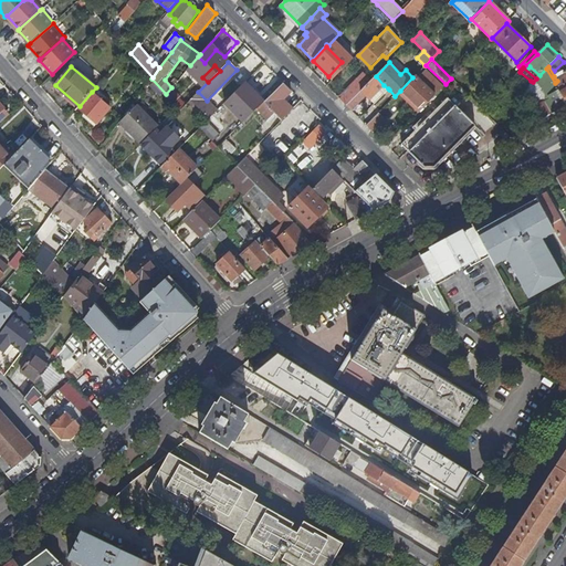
[(417,77),(405,91),(422,108),(427,104),(442,87),(426,70),(417,77)]
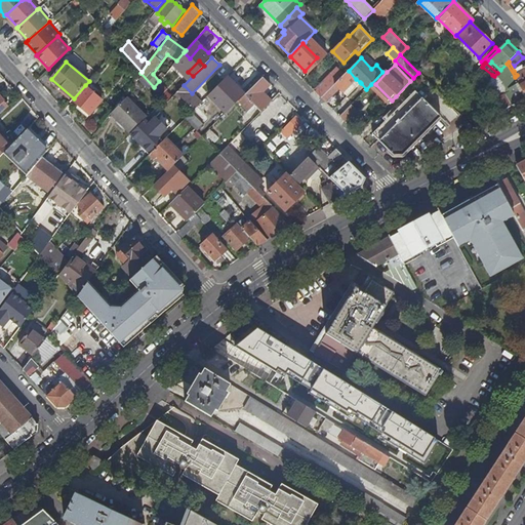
[(524,65),(514,71),(517,75),(524,70),(524,65)]
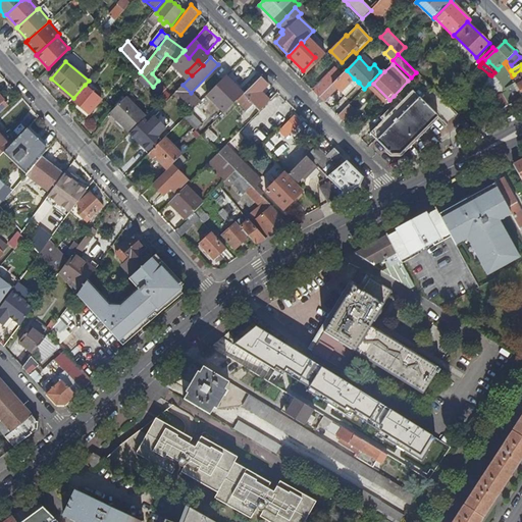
[(507,106),(489,74),(479,66),(474,70),(497,111),(507,106)]
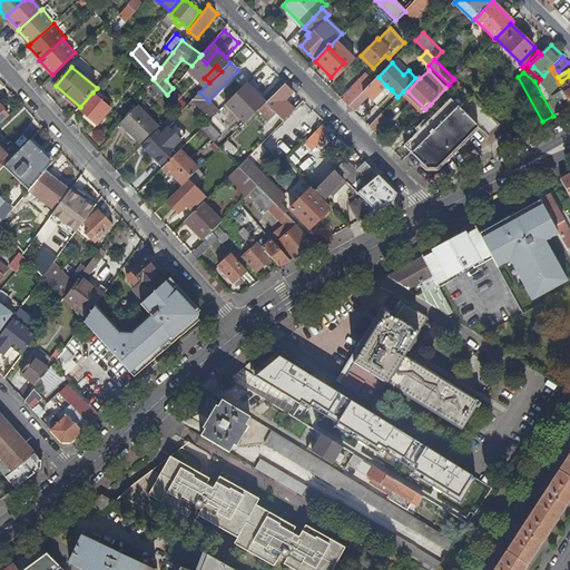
[(420,78),(418,76),(415,78),(403,91),(405,94),(408,91),(420,78)]
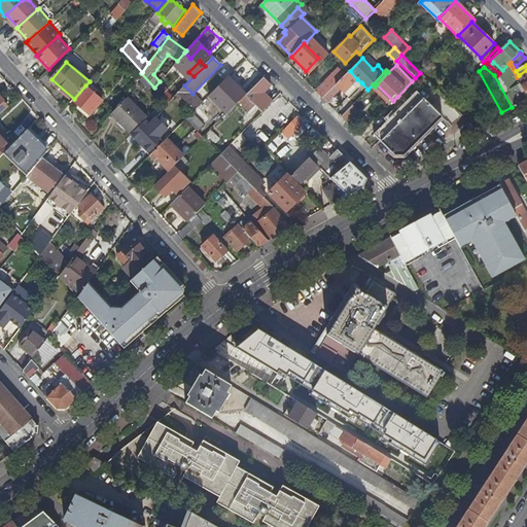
[(514,91),(521,102),(526,99),(526,70),(519,75),(523,85),(520,86),(514,91)]
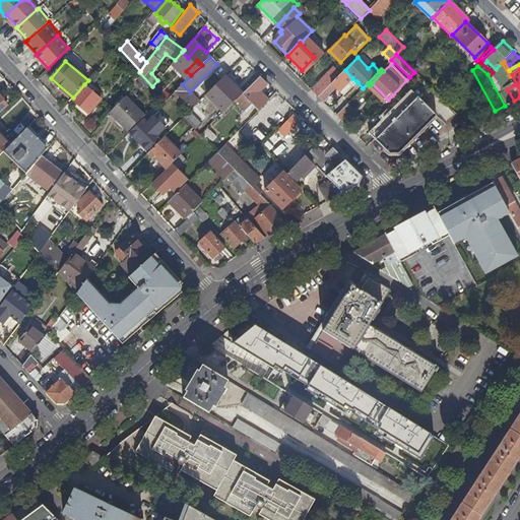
[(352,78),(345,70),(336,79),(319,96),(323,101),(334,89),(338,92),(342,96),(352,86),(348,82),(352,78)]
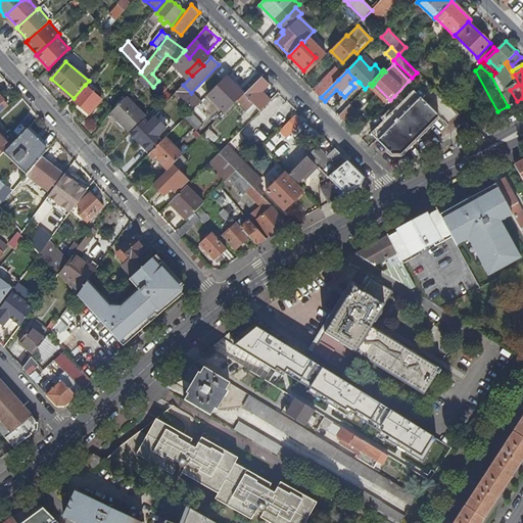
[(331,73),(314,90),(321,97),(338,80),(331,73)]
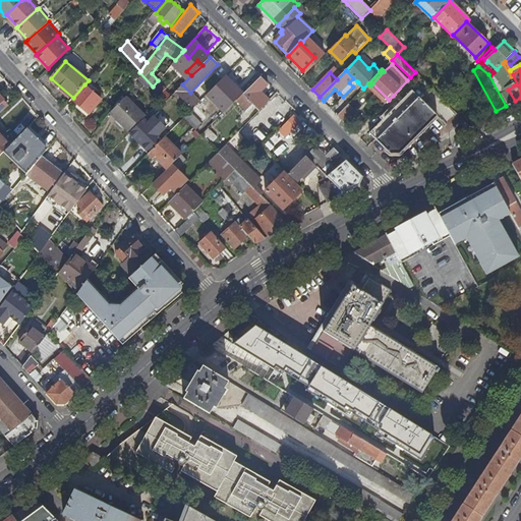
[(208,95),(224,111),(235,101),(242,94),(225,76),(208,95)]
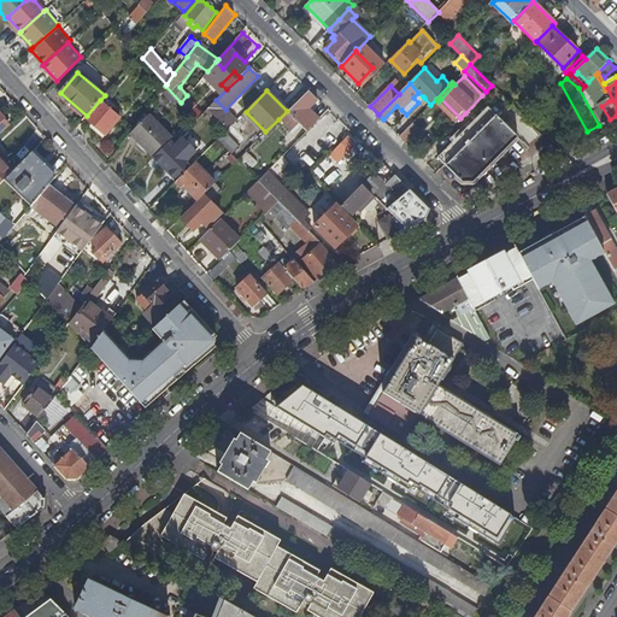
[(299,124),(307,131),(319,119),(309,109),(317,100),(309,90),(287,112),(287,111),(278,119),(291,131),(299,124)]
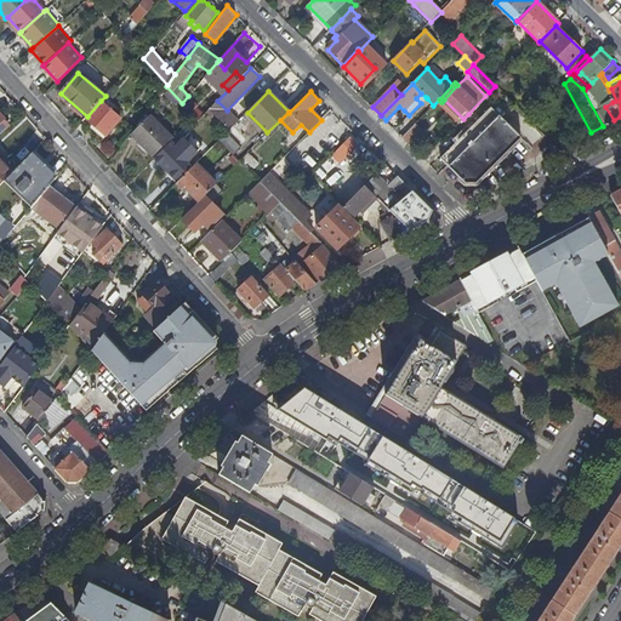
[(209,110),(191,93),(188,96),(182,103),(195,117),(198,120),(209,110)]
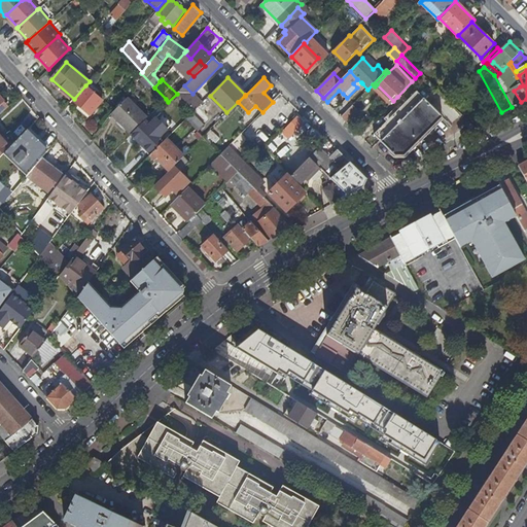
[(353,83),(357,88),(361,82),(357,79),(353,83)]
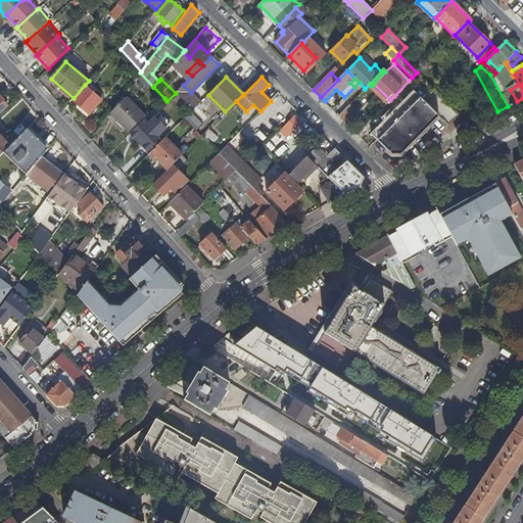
[(390,100),(374,84),(372,86),(381,95),(384,98),(388,102),(390,100)]
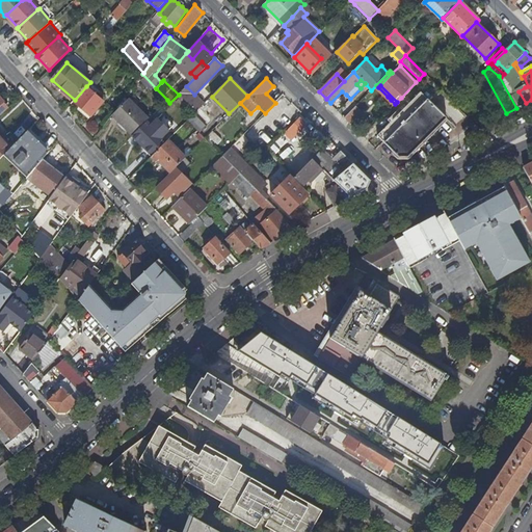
[(104,102),(86,86),(75,100),(74,102),(90,116),(104,102)]
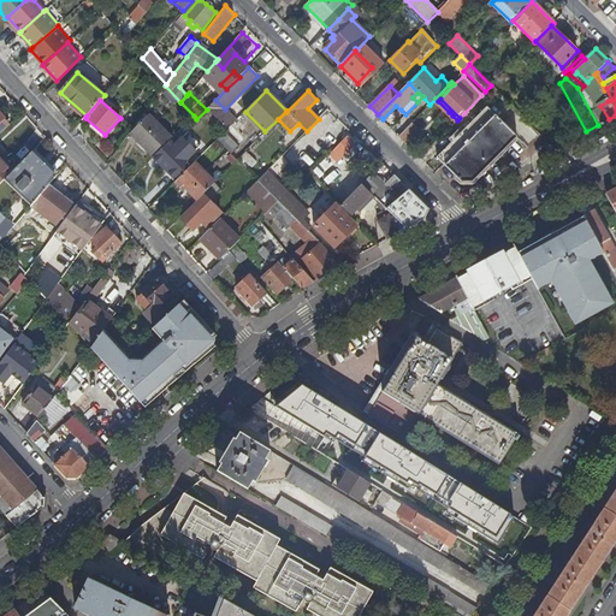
[(225,110),(215,100),(207,108),(212,113),(221,123),(227,129),(237,120),(225,110)]
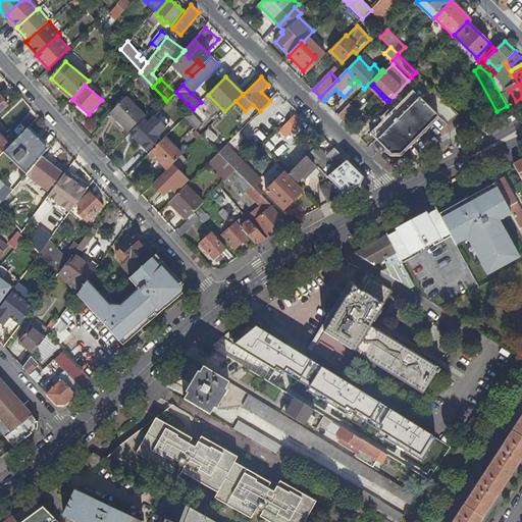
[(370,133),(390,154),(400,154),(437,116),(412,90),(370,133)]
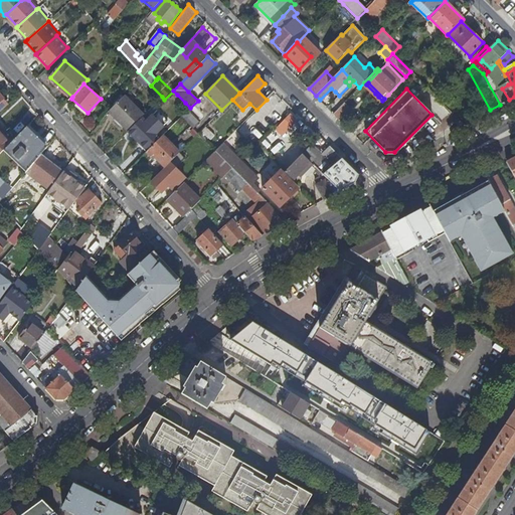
[(180,109),(185,103),(177,95),(171,100),(180,109)]
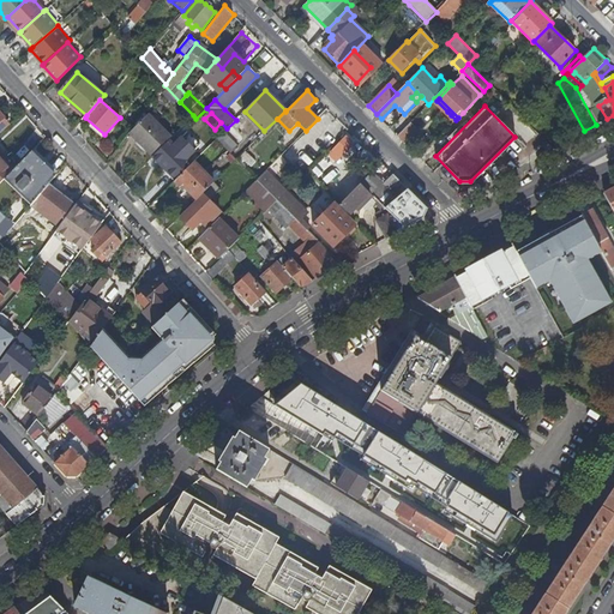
[(130,133),(152,156),(169,139),(172,137),(148,115),(130,133)]
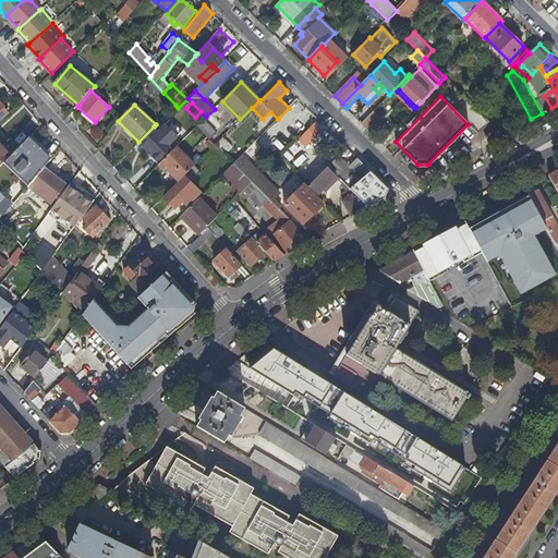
[(176,118),(186,124),(191,116),(180,109),(176,118)]
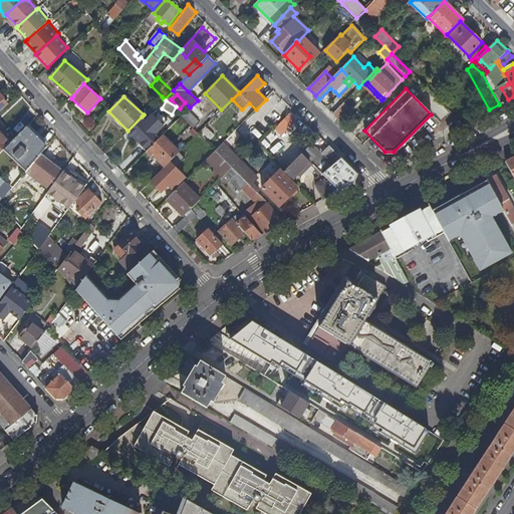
[(343,101),(332,113),(338,119),(349,107),(343,101)]
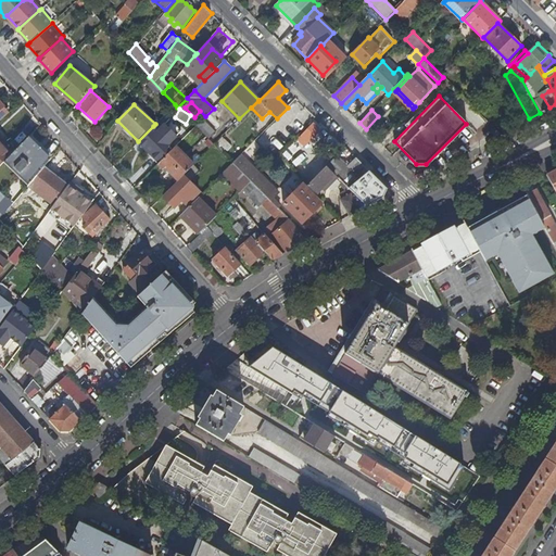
[(138,141),(160,163),(175,148),(169,142),(180,131),(169,119),(158,130),(153,126),(138,141)]
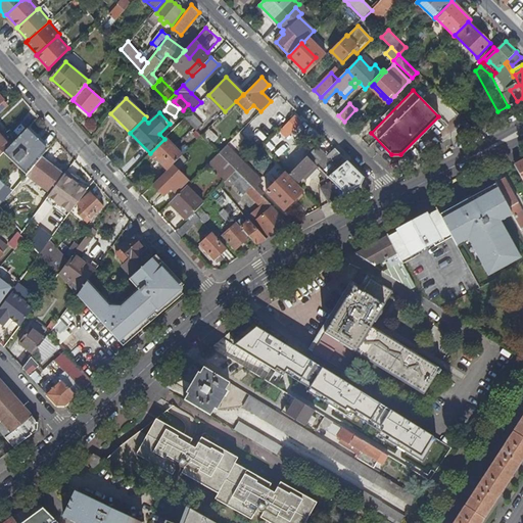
[(202,125),(190,112),(184,119),(191,125),(196,131),(202,125)]
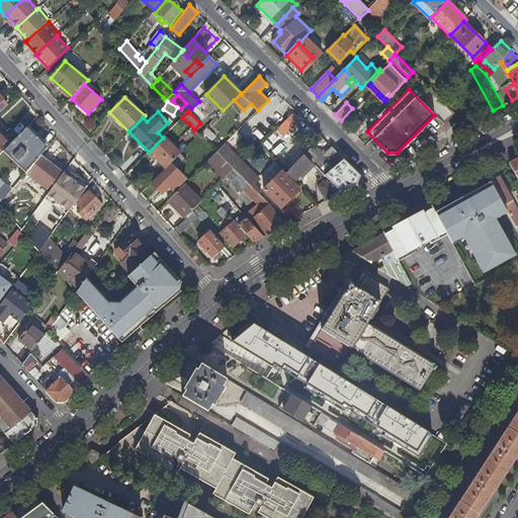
[(292,114),(277,131),(283,138),(299,121),(292,114)]
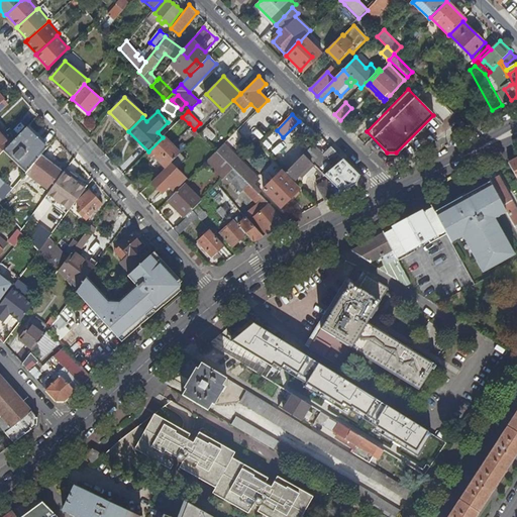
[(184,128),(189,123),(182,117),(178,122),(184,128)]
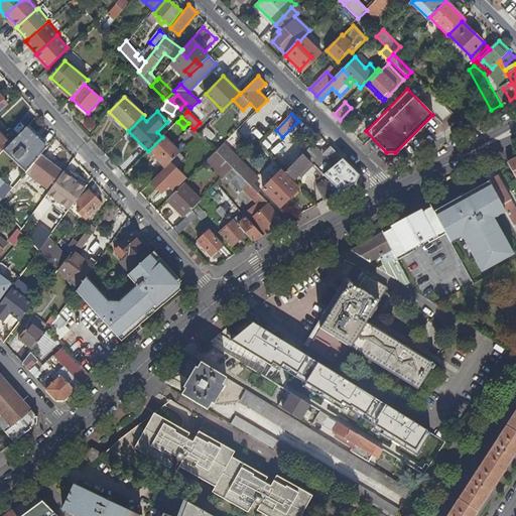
[(47,147),(26,127),(17,137),(11,143),(6,148),(28,169),(47,147)]
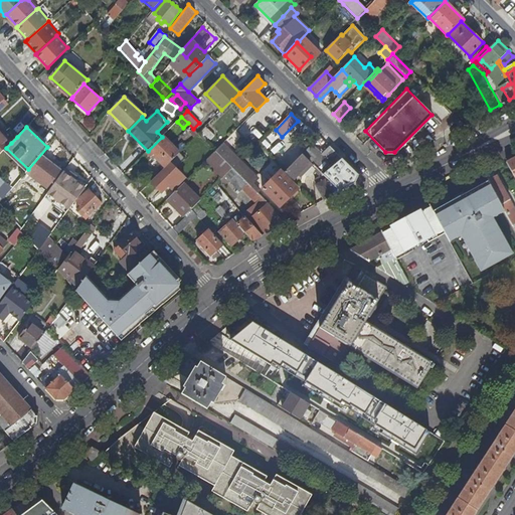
[(211,140),(215,135),(204,128),(201,133),(211,140)]
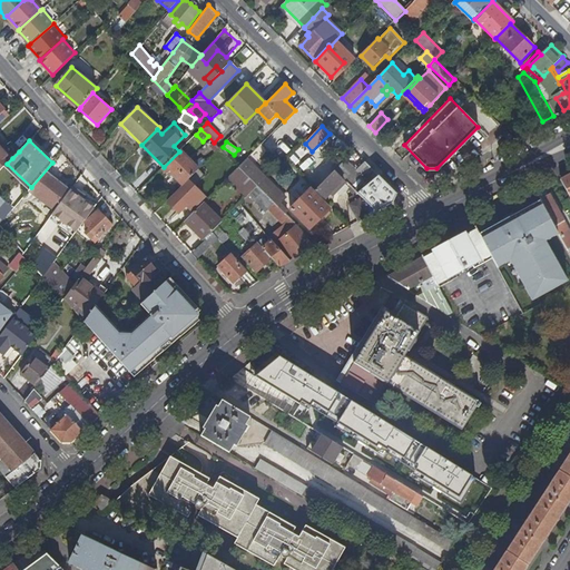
[(11,143),(3,149),(12,158),(19,151),(11,143)]
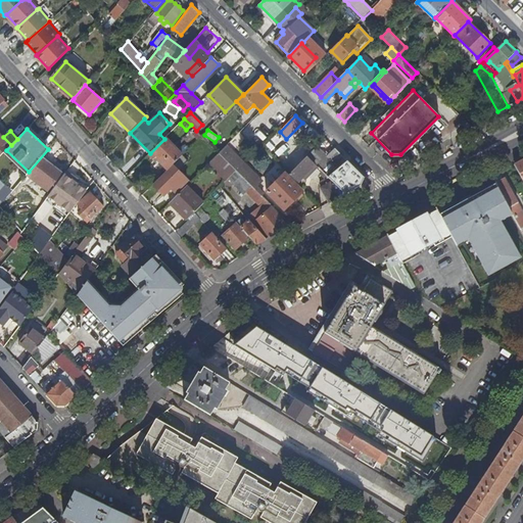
[(0,156),(6,150),(11,145),(3,137),(0,133),(0,156)]
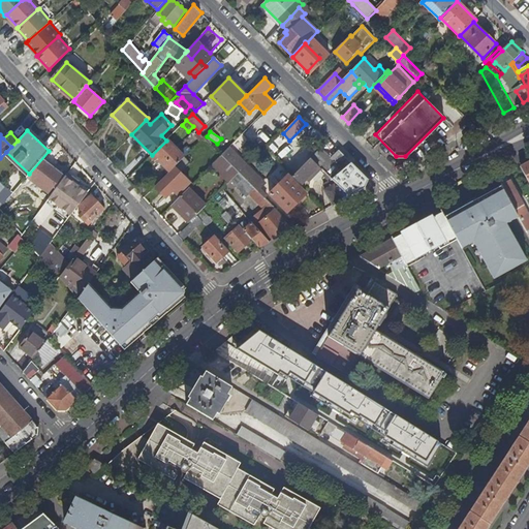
[(157,160),(169,173),(169,172),(185,156),(167,139),(166,141),(152,155),(150,157),(155,162),(157,160)]
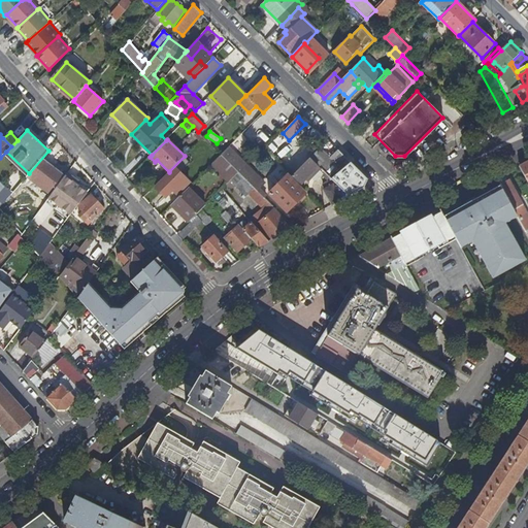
[(307,156),(310,158),(321,149),(318,145),(307,156)]
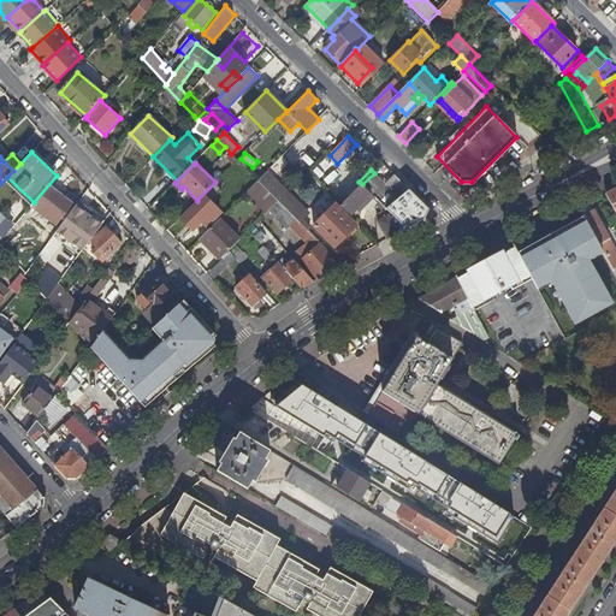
[(309,213),(267,171),(258,181),(278,201),(297,219),(300,223),(303,220),(309,213)]
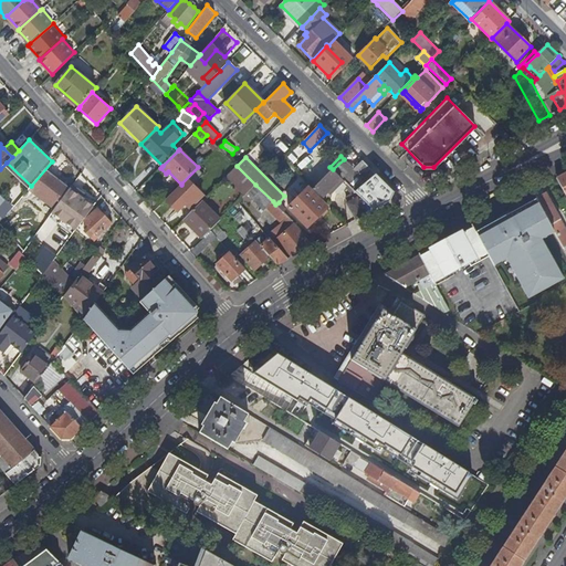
[(368,192),(360,198),(370,208),(374,211),(391,201),(395,192),(364,161),(355,169),(345,158),(344,159),(333,169),(348,186),(356,194),(363,187),(368,192)]
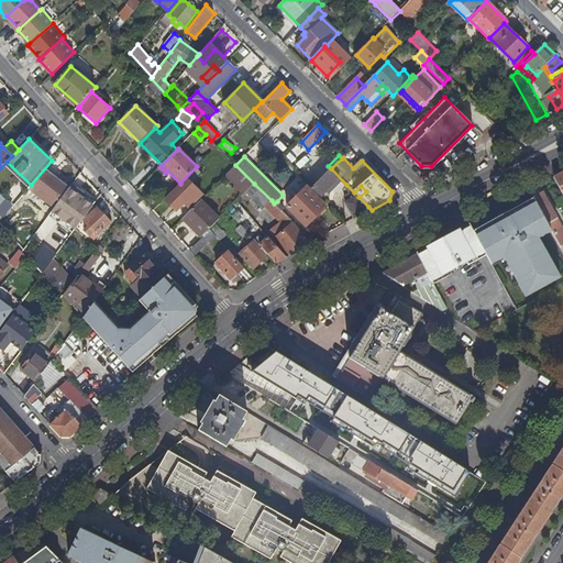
[(225,175),(244,194),(254,184),(235,165),(225,175)]
